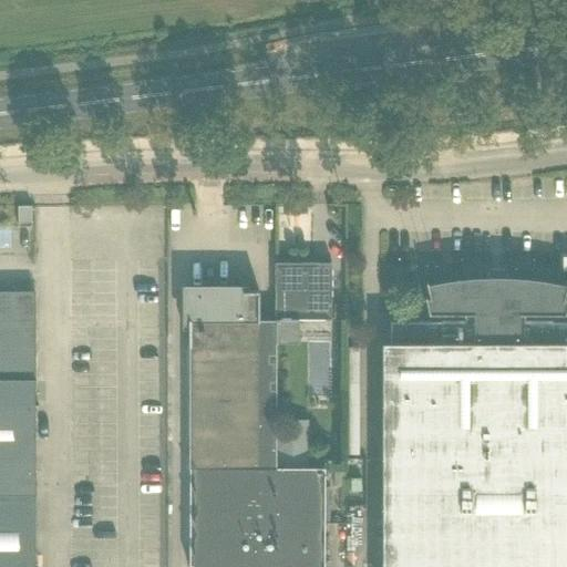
[(31,206),(18,206),(18,226),(31,226),(31,206)]
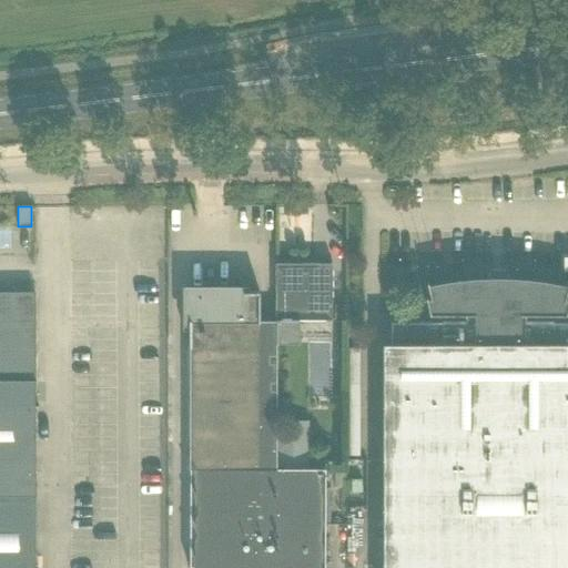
[(259,321),(259,293),(189,293),(186,567),(323,567),(324,469),(275,469),(276,343),(297,343),(298,321),(332,321),(332,264),(275,263),(275,321),(259,321)]
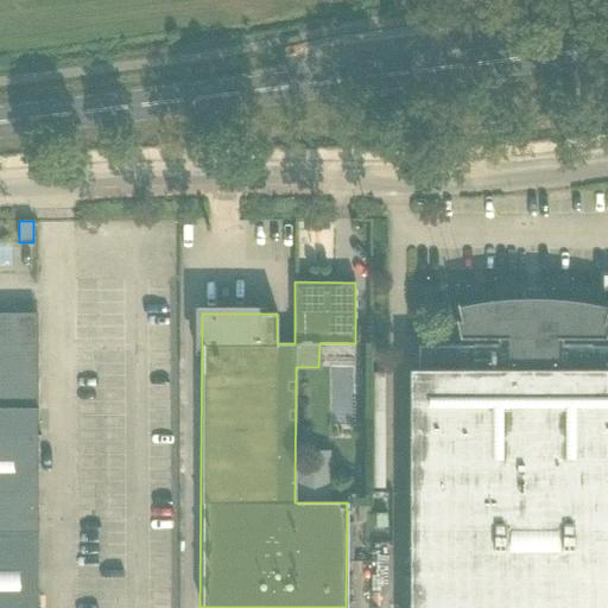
[(606,607),(607,346),(591,347),(591,344),(562,344),(562,337),(606,339),(607,327),(607,320),(605,320),(607,306),(607,304),(607,305),(586,302),(564,298),(543,297),(543,293),(521,293),(521,297),(500,298),(479,301),(458,305),(457,303),(456,304),(460,318),(455,320),(460,337),(498,337),(498,344),(473,344),(473,346),(418,346),(418,369),(417,607),(606,607)]
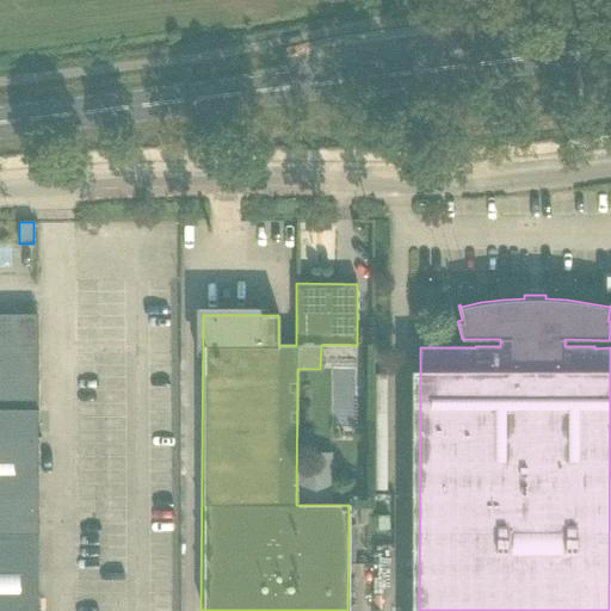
[(37,610),(37,433),(47,433),(47,412),(37,412),(36,314),(0,314),(0,610),(37,610)]
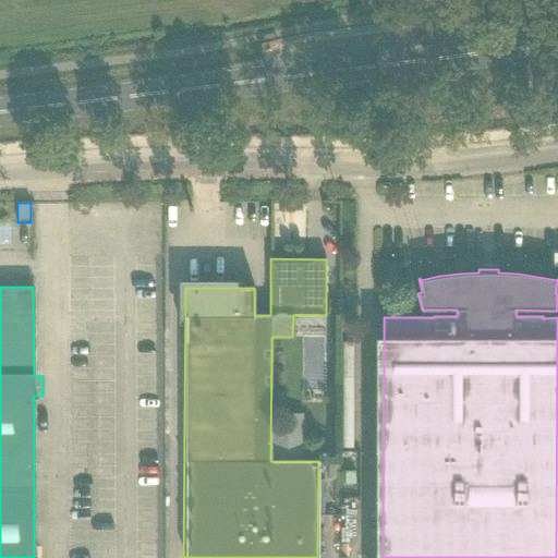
[(338,301),(327,301),(327,315),(338,315),(338,301)]
